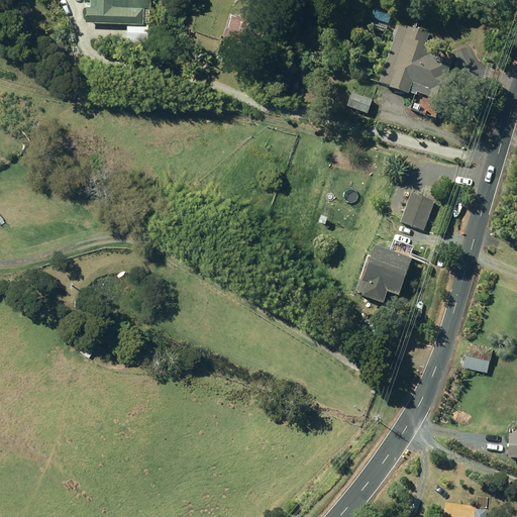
[(83,6),(82,21),(126,23),(125,45),(145,45),(146,0),(86,0),(87,6),(83,6)]
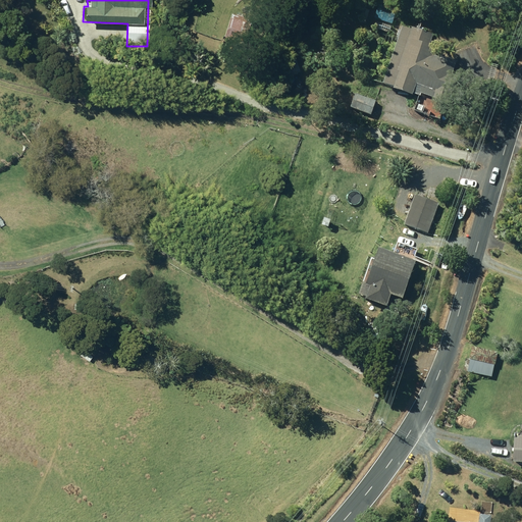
[(373,17),(390,24),(397,10),(379,3),(373,17)]
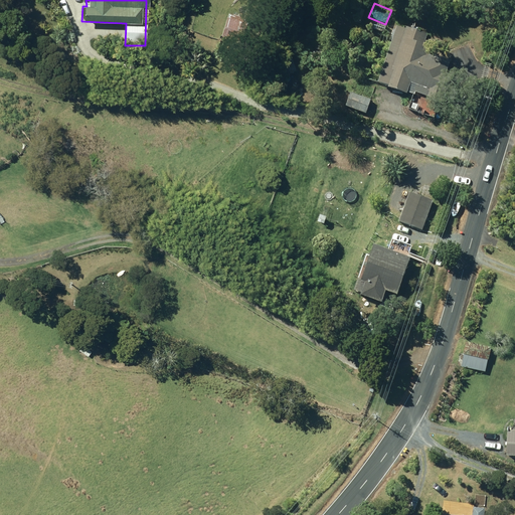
[(220,38),(240,44),(247,23),(226,17),(220,38)]
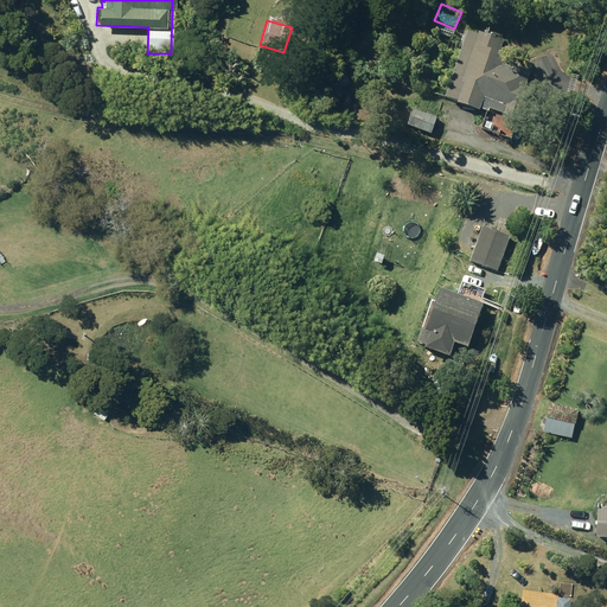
[(436,34),(452,39),(454,31),(440,26),(436,34)]
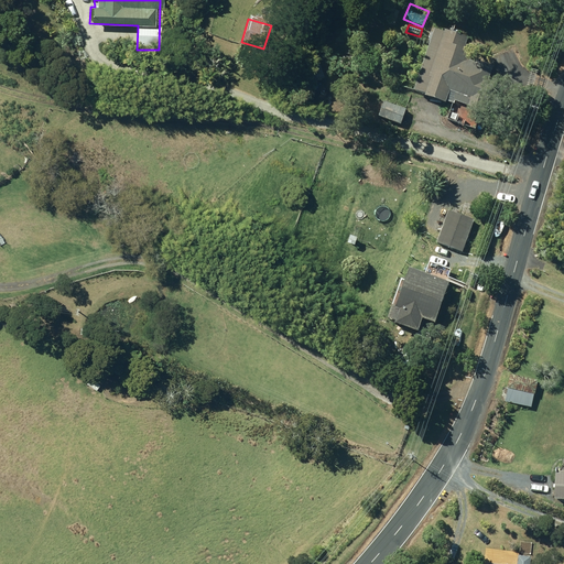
[(414,93),(444,102),(445,102),(448,94),(455,96),(453,102),(466,107),(465,110),(480,116),(492,83),(487,82),(491,67),(475,62),(474,64),(469,62),(472,54),(462,51),(464,42),(434,31),(413,93),(414,93)]
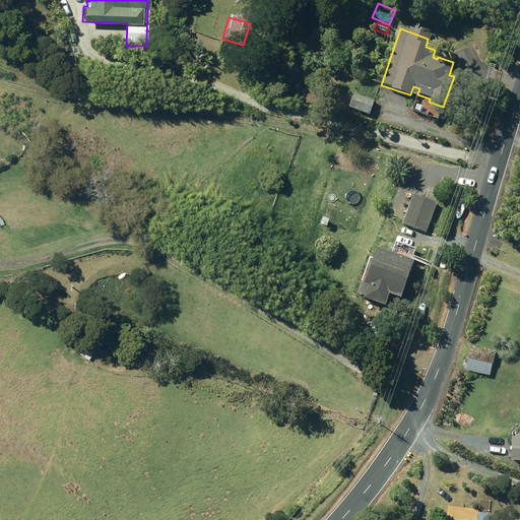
[(346,108),(369,116),(373,102),(351,94),(346,108)]
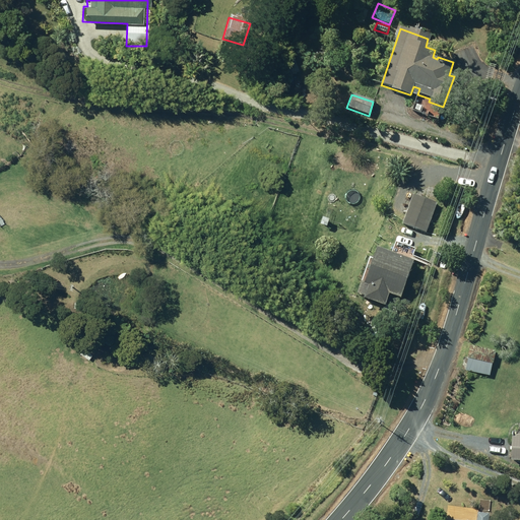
[(406,212),(402,224),(426,233),(435,204),(405,194),(407,187),(406,187),(393,182),(391,188),(402,192),(396,208),(390,206),(386,218),(395,221),(399,210),(405,212),(406,212)]
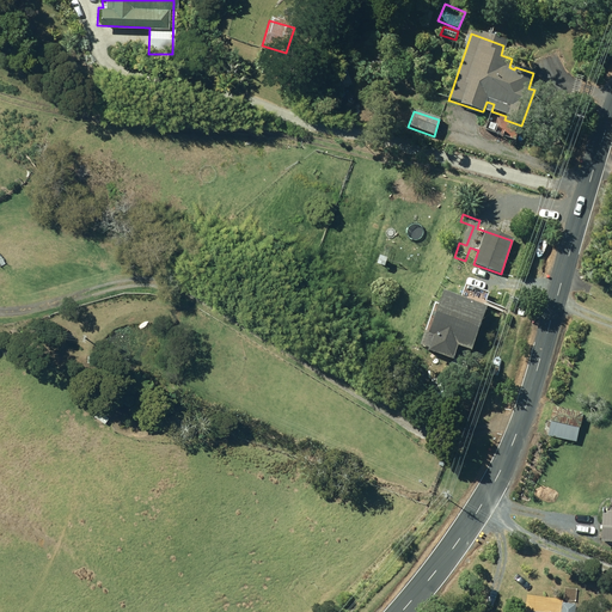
[(343,293),(352,298),(354,292),(346,287),(343,293)]
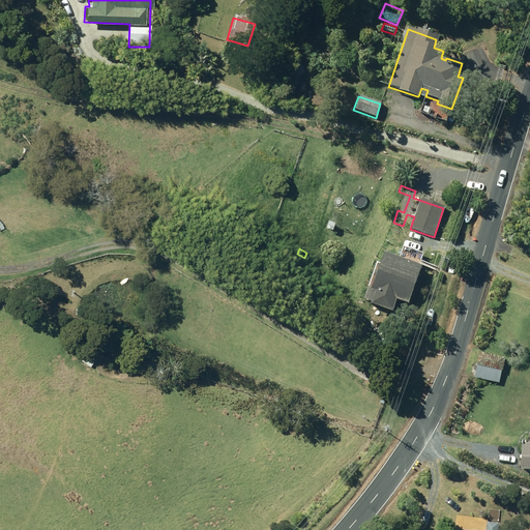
[(383,257),(371,292),(366,291),(362,301),(371,304),(370,307),(385,313),(390,299),(403,304),(415,269),(383,257)]
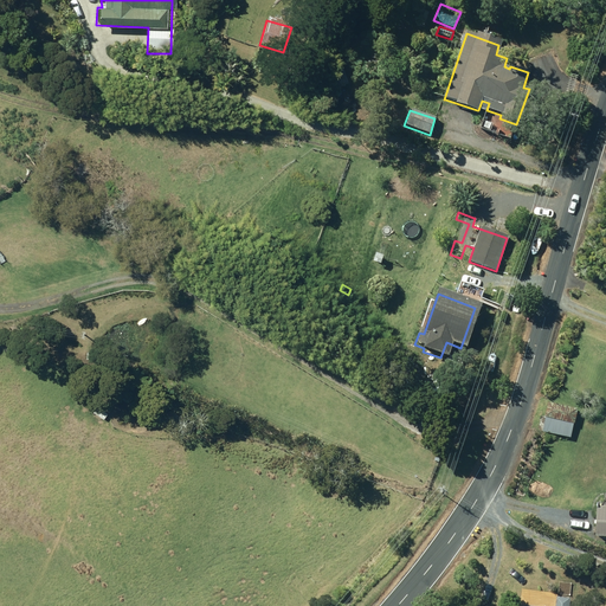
[(542,431),(569,438),(577,411),(546,404),(542,418),(546,419),(542,431)]
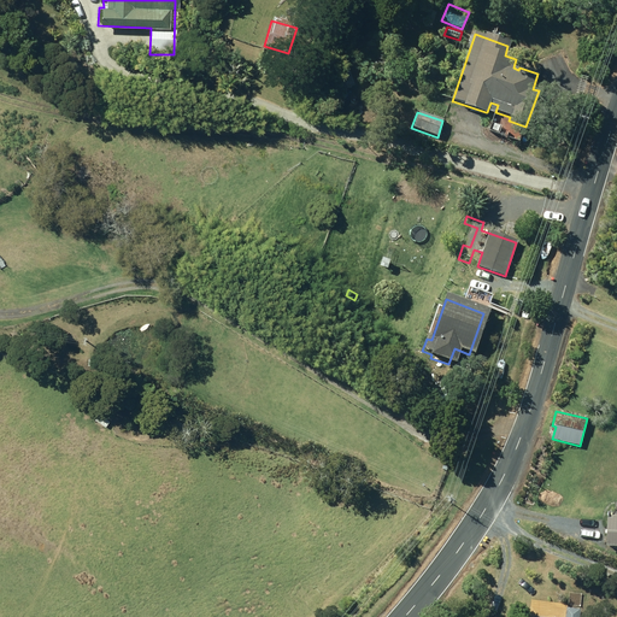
[(616,521),(606,522),(605,545),(616,545),(616,521)]
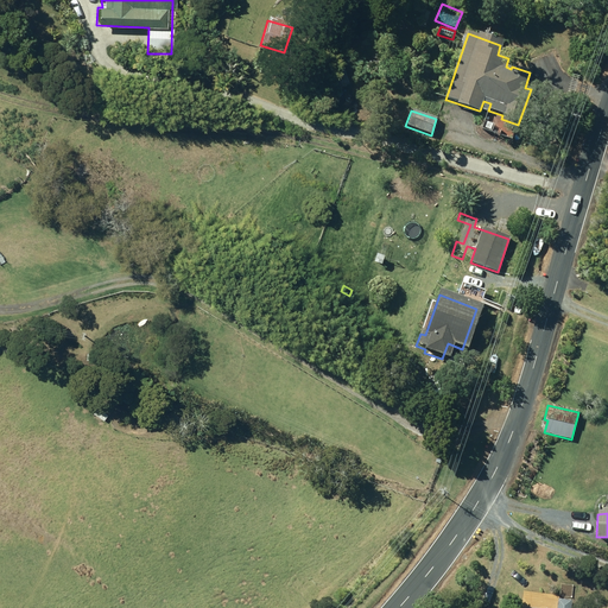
[(576,607),(577,597),(564,596),(562,607),(576,607)]
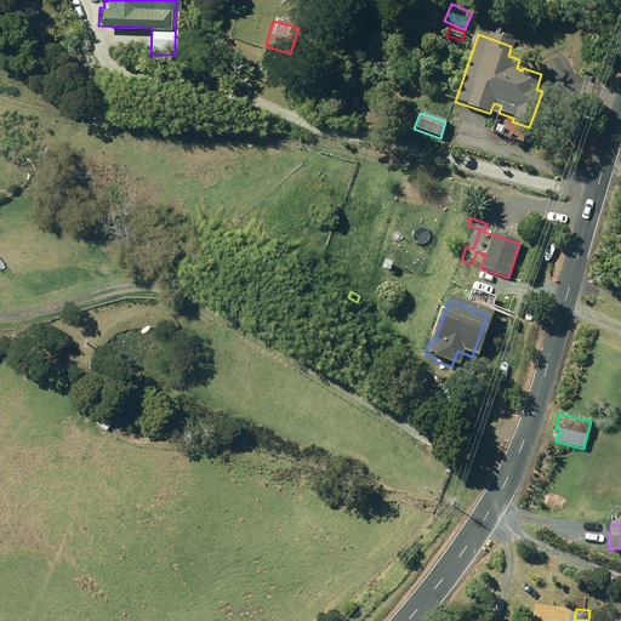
All buildings are outlined.
